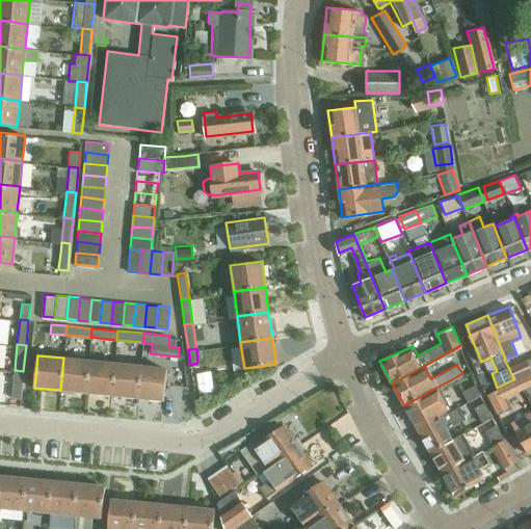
[(63,358),(60,390),(85,393),(88,361),(63,358)]
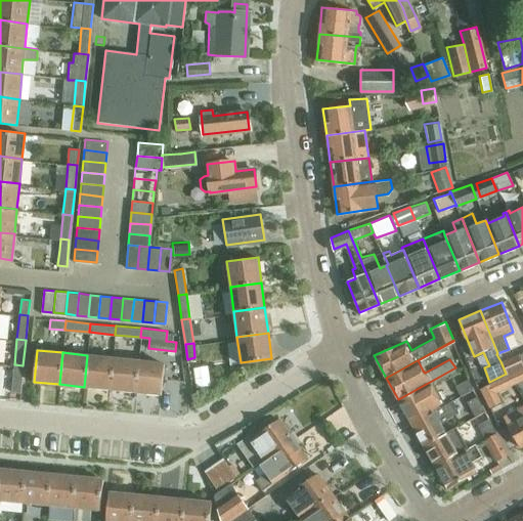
[(522,364),(518,353),(500,361),(506,374),(507,374),(522,366),(522,364)]
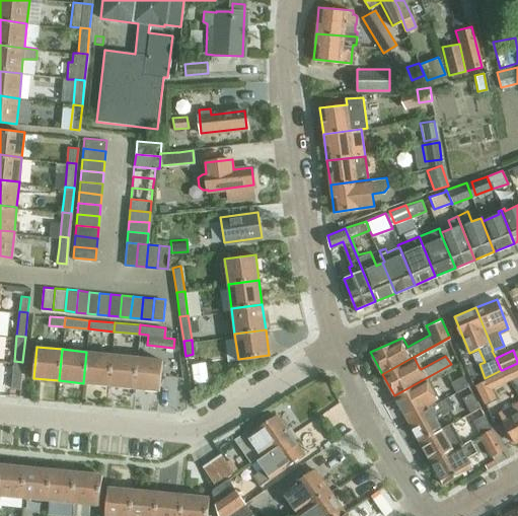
[(86,352),(83,383),(108,385),(112,354),(86,352)]
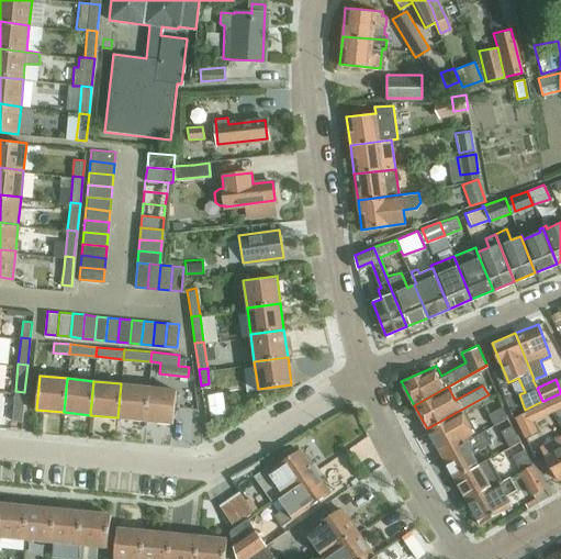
[(121,383),(118,417),(145,420),(148,387),(121,383)]
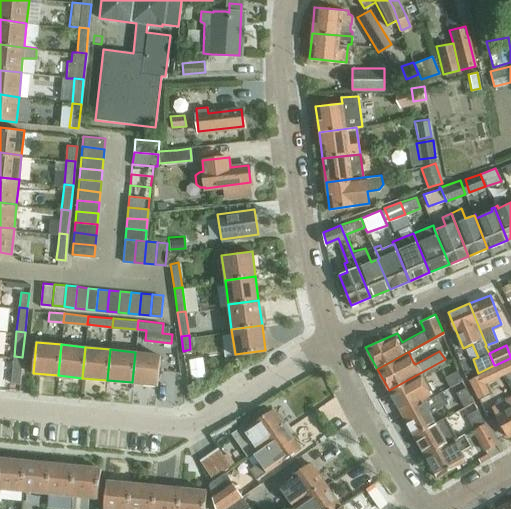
[(135,352),(132,382),(157,385),(160,354),(135,352)]
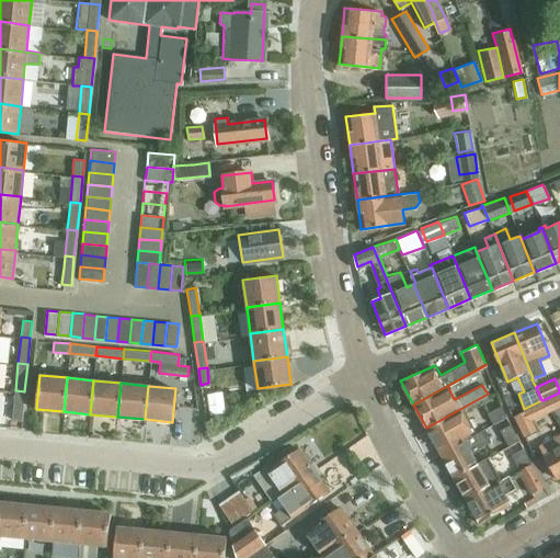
[(12,418),(22,419),(24,391),(15,390),(12,418)]
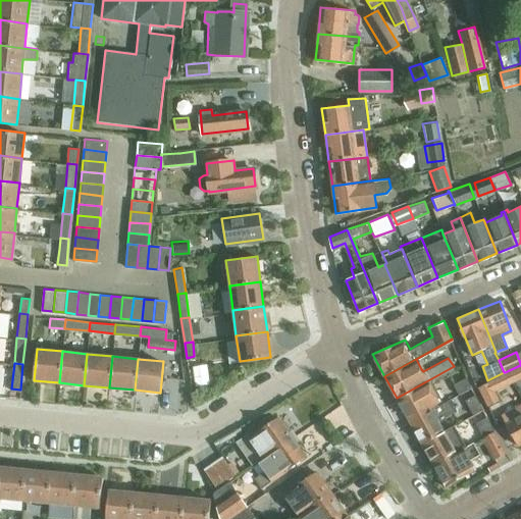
[(432,380),(454,368),(454,366),(397,398),(409,420),(438,404),(437,403),(444,400),(432,380)]
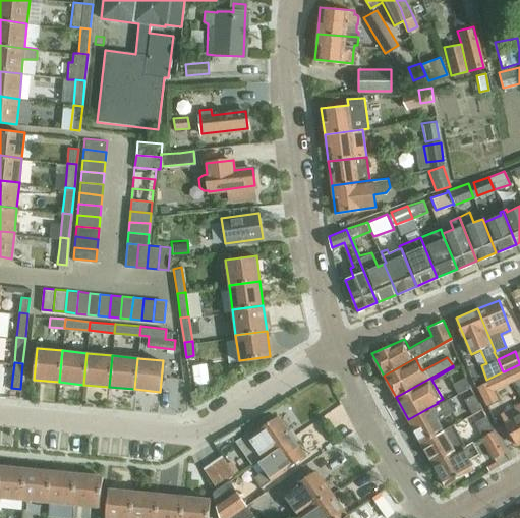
[(512,381),(507,371),(476,386),(485,406),(499,400),(494,390),(512,381)]
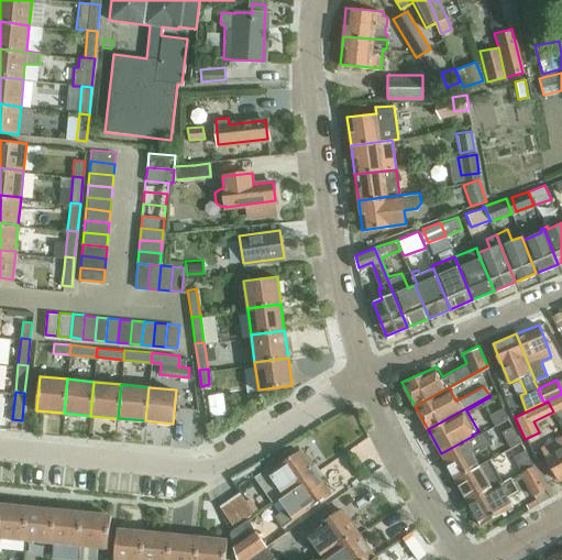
[(494,425),(507,418),(503,406),(488,415),(494,425)]
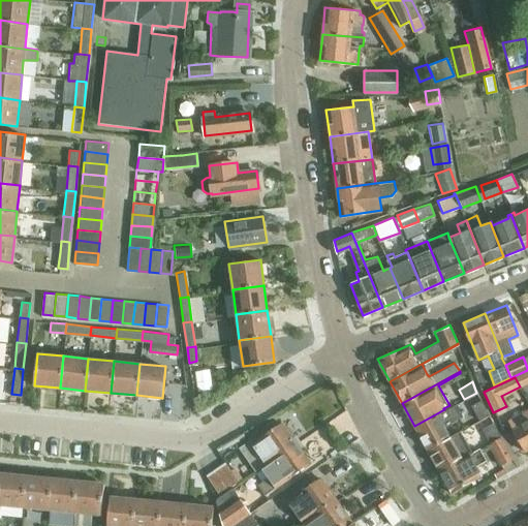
[(488,414),(480,400),(470,405),(478,420),(488,414)]
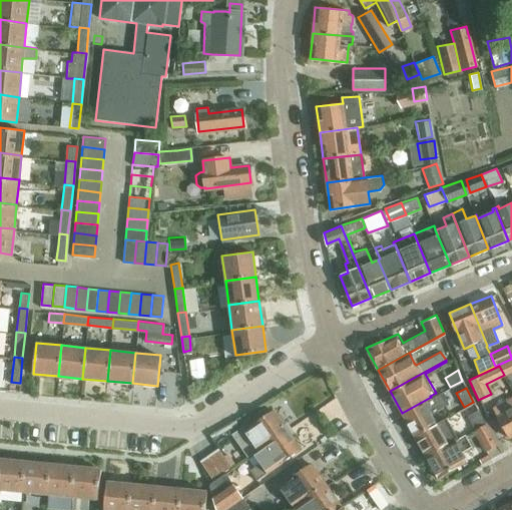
[(432,398),(431,397),(402,413),(415,434),(436,422),(431,413),(450,403),(444,391),(432,398)]
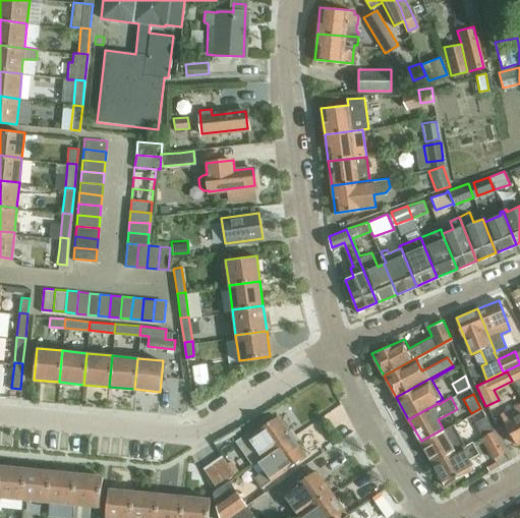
[(519,442),(519,402),(504,411),(506,416),(503,418),(517,444),(519,442)]
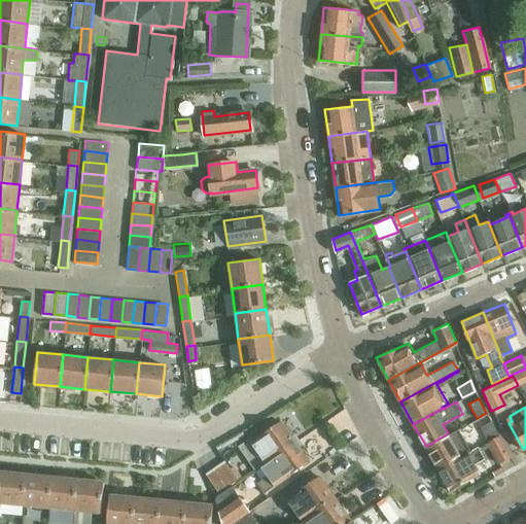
[(249,435),(237,445),(254,468),(265,461),(294,440),(281,420),(251,440),(249,435)]
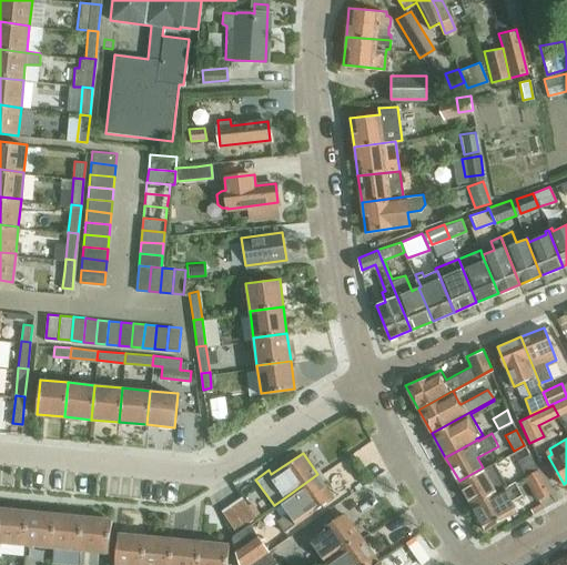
[(517,461),(525,475),(538,498),(550,491),(539,468),(538,468),(529,453),(517,461)]
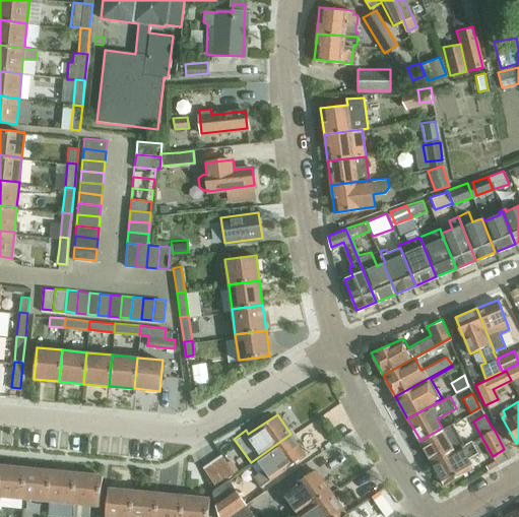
[(442,428),(420,440),(432,461),(464,443),(453,422),(442,428)]
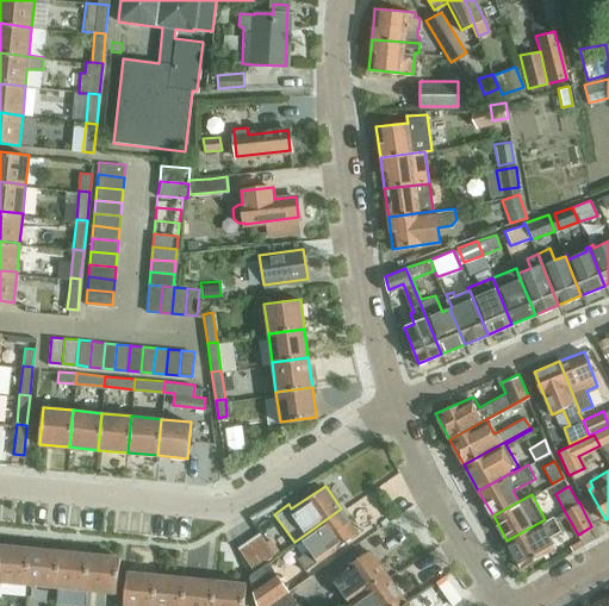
[(341,508),(306,533),(306,535),(302,538),(310,549),(297,558),(305,570),(358,533),(341,508)]
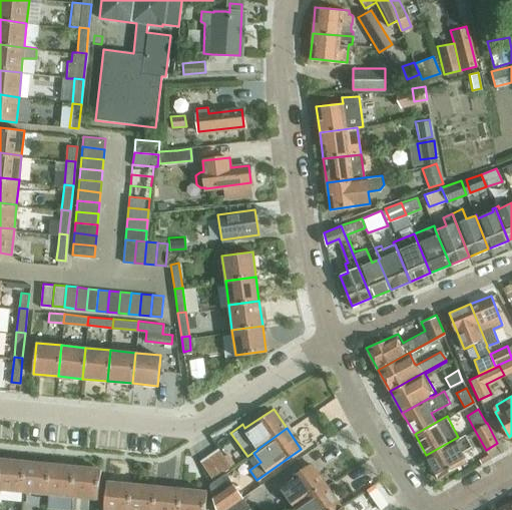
[(459,438),(458,437),(426,455),(439,477),(468,461),(462,450),(471,445),(466,434),(459,438)]
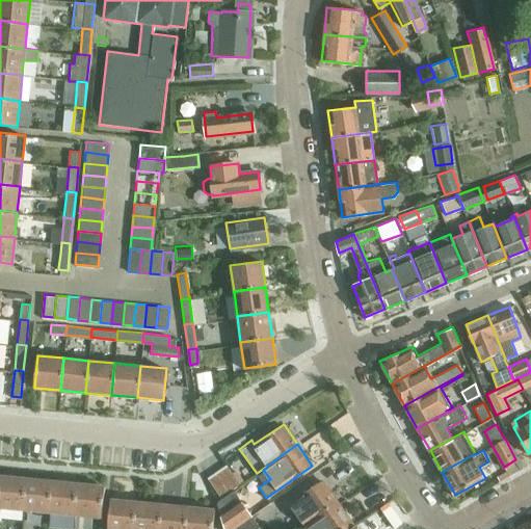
[(226,464),(218,469),(207,477),(219,495),(238,482),(226,464)]
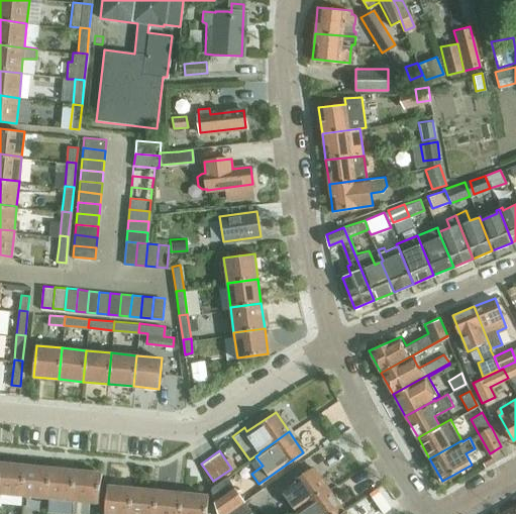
[(0,493),(23,496),(26,465),(2,463),(0,481),(0,493)]
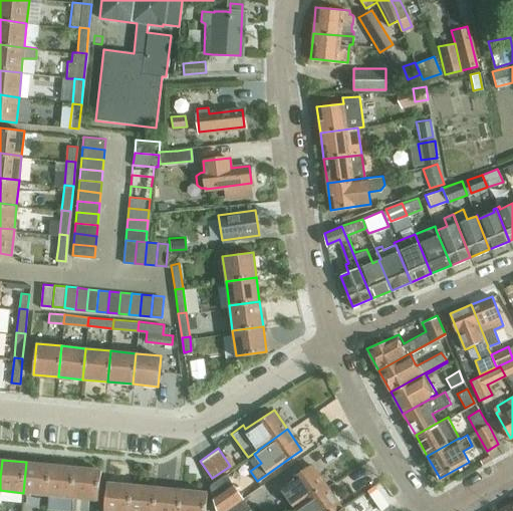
[(48,495),(51,465),(26,462),(23,493),(48,495)]
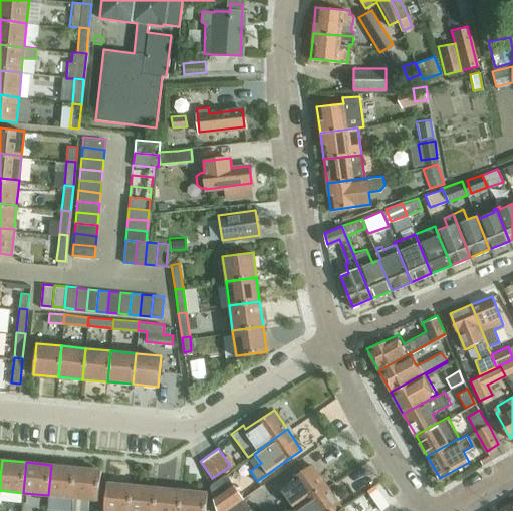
[(278,486),(291,504),(296,500),(298,503),(326,484),(312,463),(278,486)]
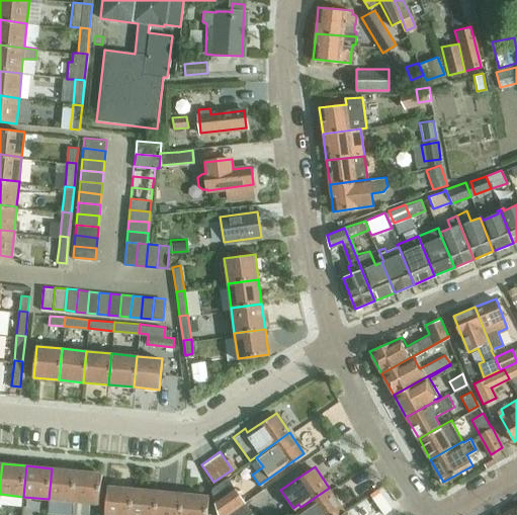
[(73,502),(76,470),(52,468),(49,499),(73,502)]
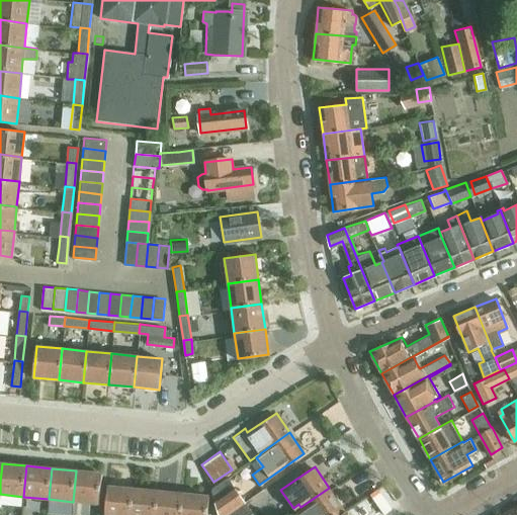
[(76,470),(73,502),(99,504),(102,473),(76,470)]
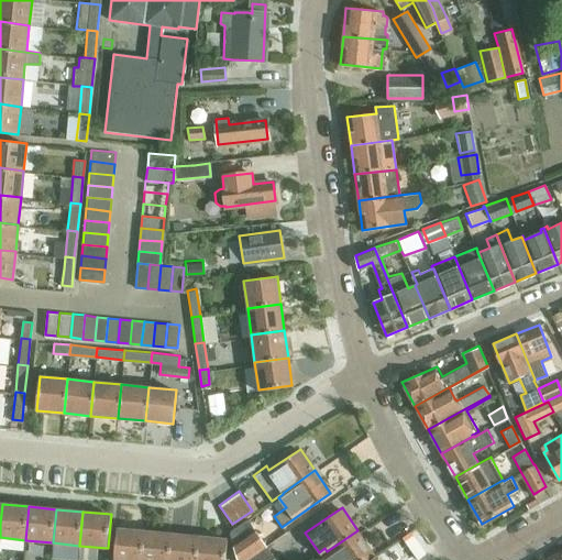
[(246,518),(228,533),(232,545),(238,559),(275,559),(266,547),(267,547),(255,529),(246,518)]
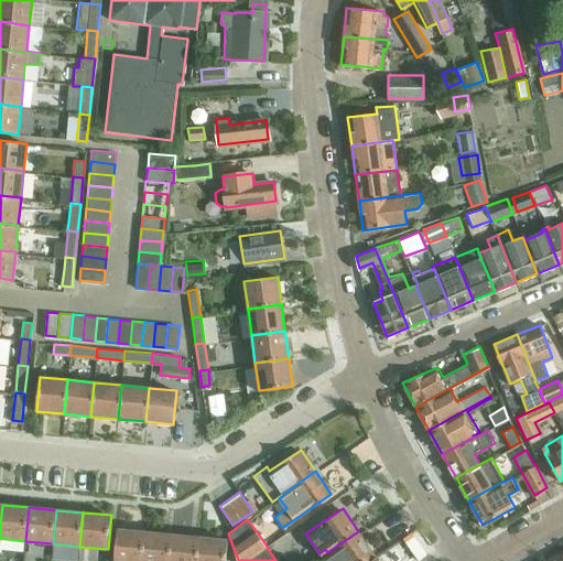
[(115,560),(143,560),(147,532),(118,530),(115,560)]
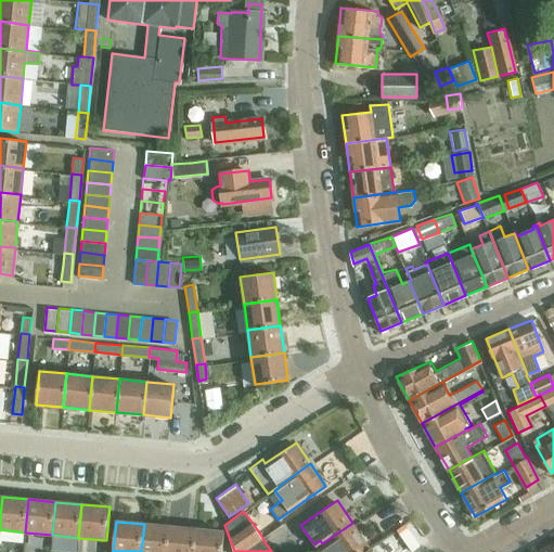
[(314,544),(319,551),(359,551),(369,546),(352,523),(322,543),(320,540),(314,544)]
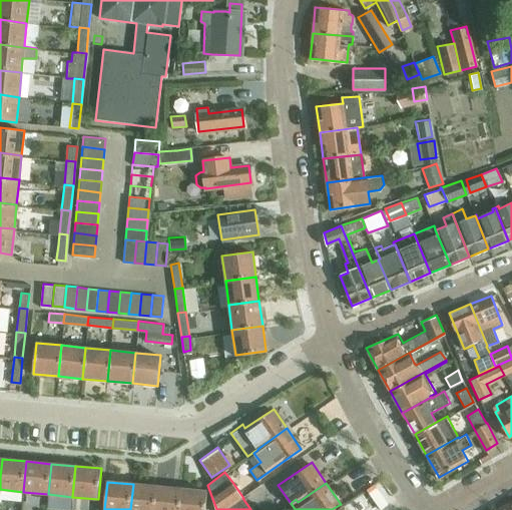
[(154,509),(157,487),(133,484),(130,509),(154,509)]
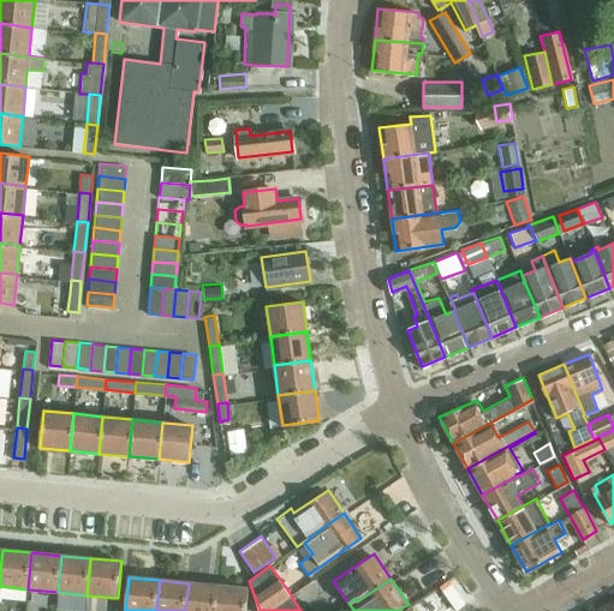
[(214,610),(218,586),(189,583),(185,610),(214,610)]
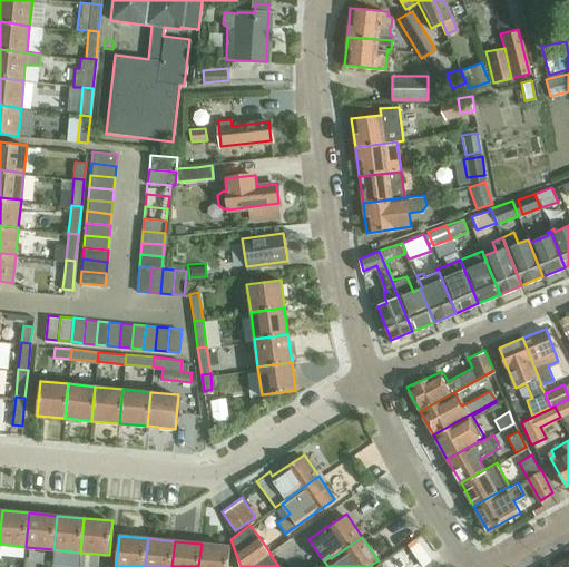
[(202,544),(198,566),(226,566),(229,546),(202,544)]
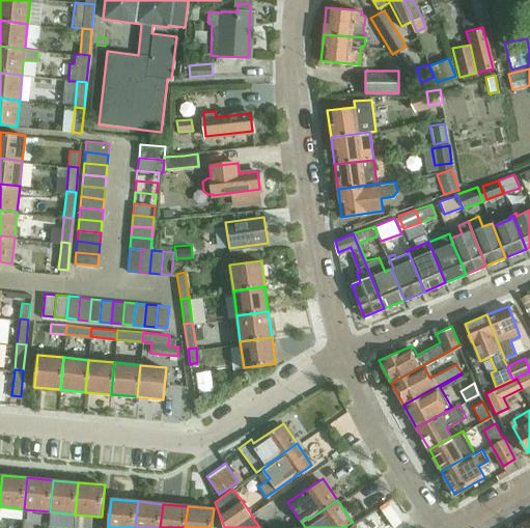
[(529,527),(529,517),(513,526),(514,527),(529,527)]
